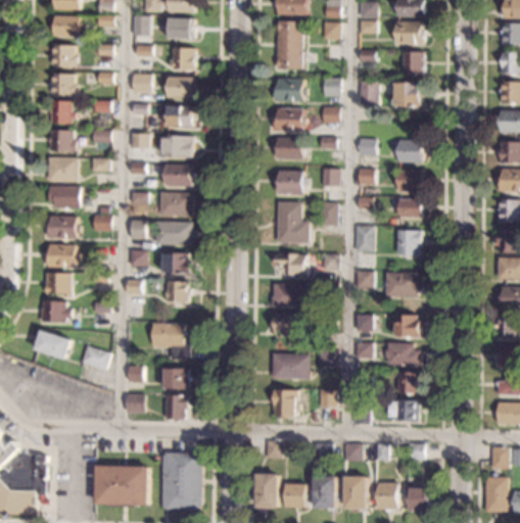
[(78,0),(78,10),(52,9),(52,0),(78,0)]
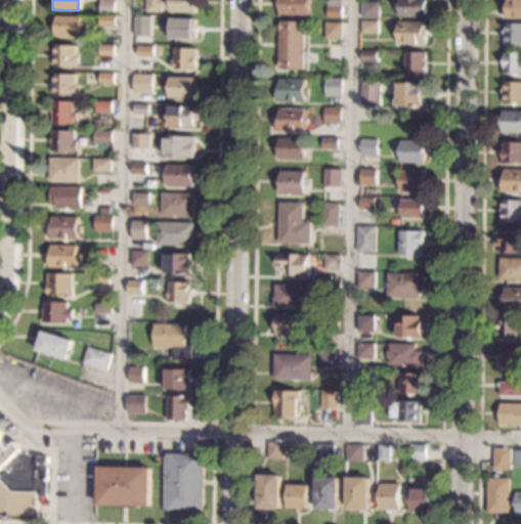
[(112,0),(112,12),(97,12),(97,0),(112,0)]
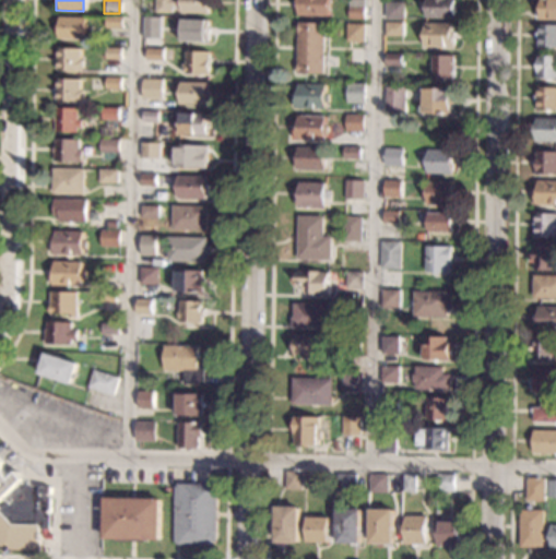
[(206,0),(206,13),(178,13),(178,9),(170,9),(170,12),(154,12),(154,0),(206,0)]
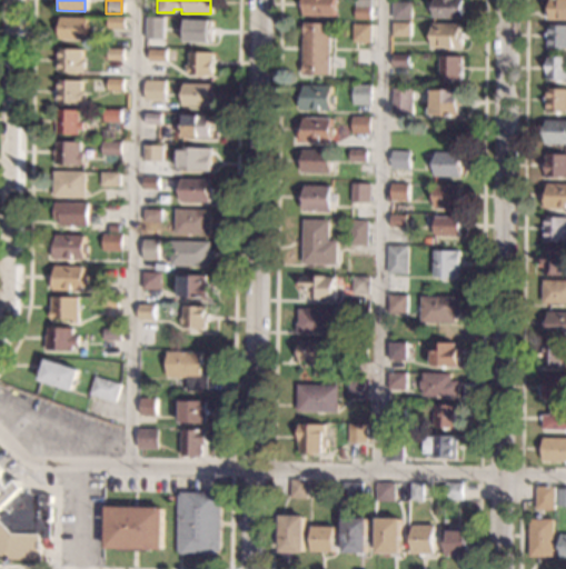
[(333,0),(333,17),(300,16),(300,0),(333,0)]
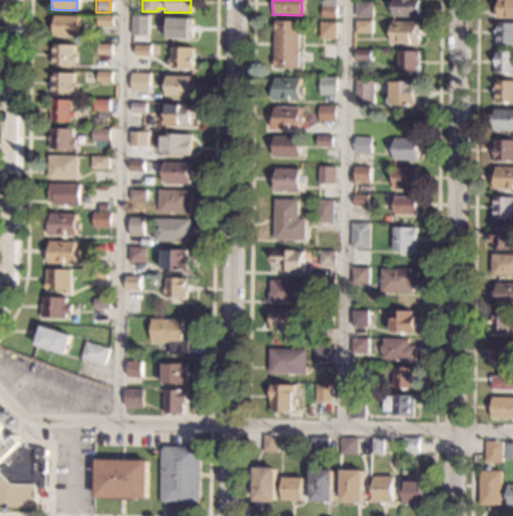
[(335,0),(335,17),(319,17),(319,0),(335,0)]
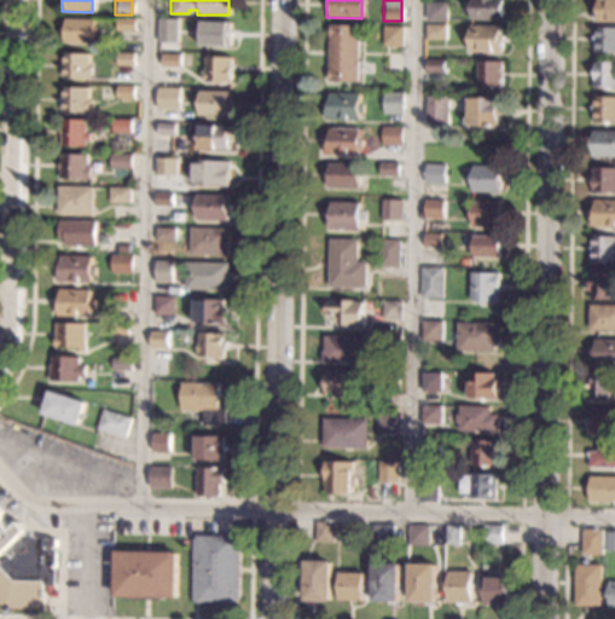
[(500,0),(500,21),(468,19),(468,0),(500,0)]
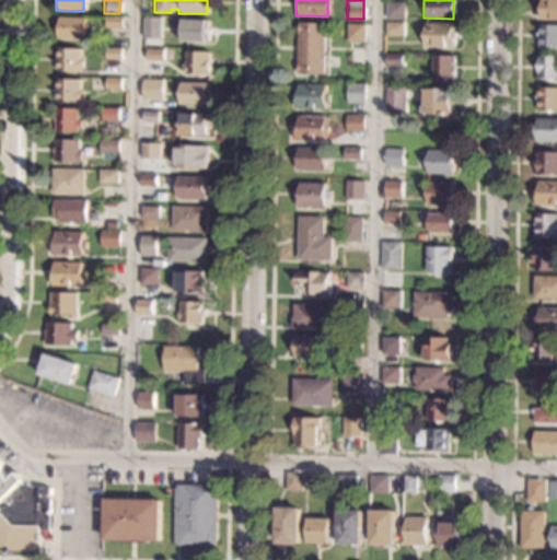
[(556,0),(556,20),(538,20),(538,12),(540,12),(540,0),(556,0)]
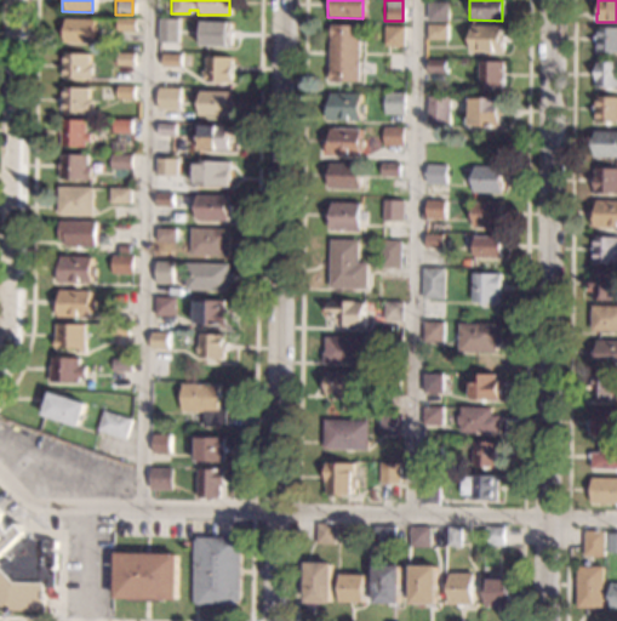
[(446,3),(446,22),(424,22),(426,3),(446,3)]
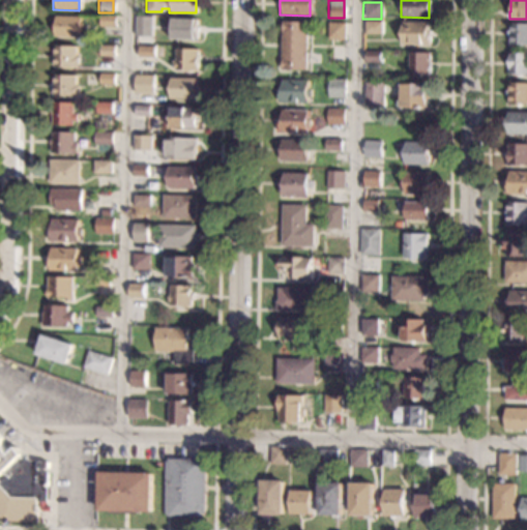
[(114,17),(114,27),(98,27),(98,16),(114,17)]
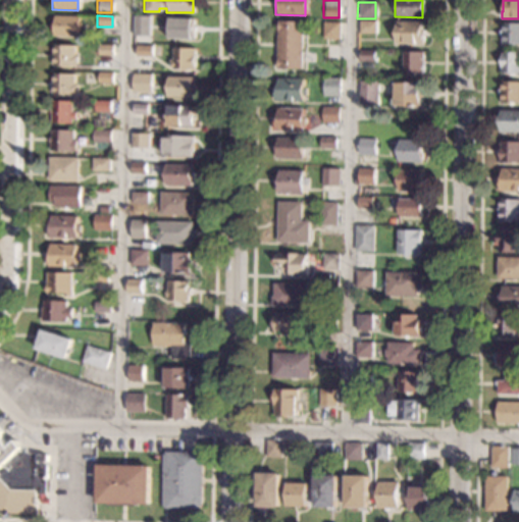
[(149,15),(149,27),(134,27),(134,15),(149,15)]
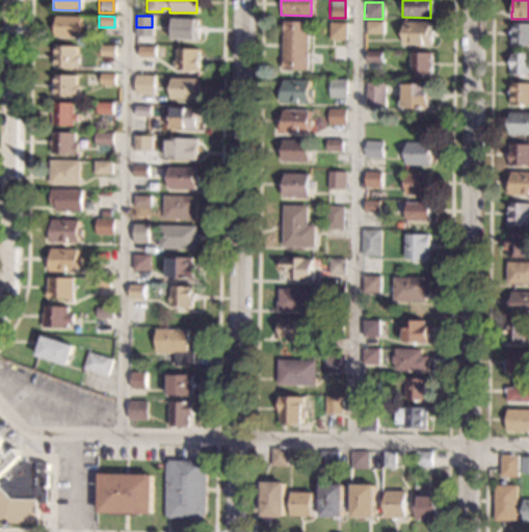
[(79,36),(53,36),(53,17),(79,17),(79,36)]
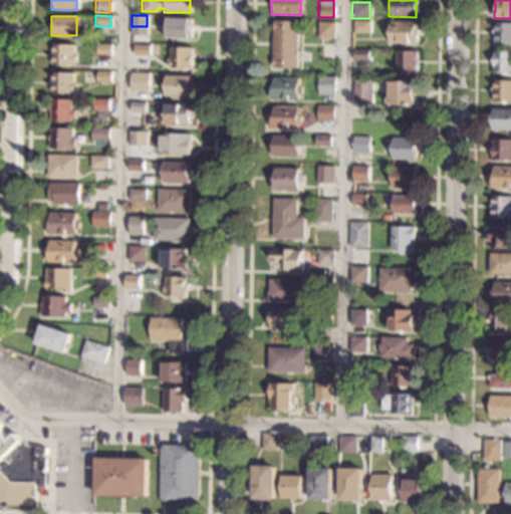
[(189,38),(165,38),(165,18),(190,18),(189,38)]
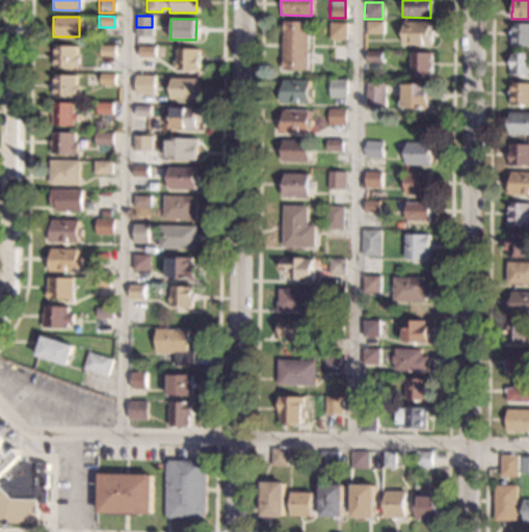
[(382,21),(381,34),(365,34),(365,21),(382,21)]
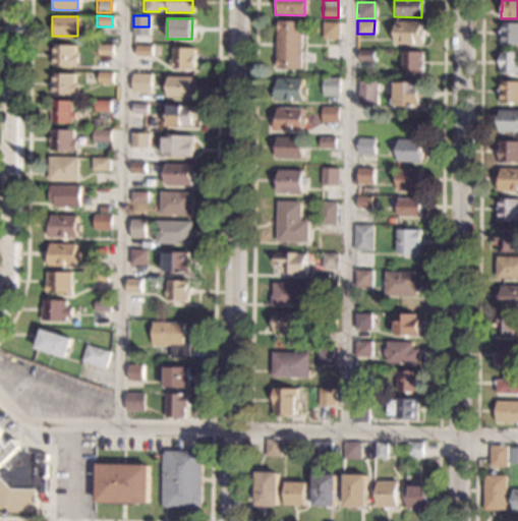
[(300,22),(299,69),(274,68),(276,21),(300,22)]
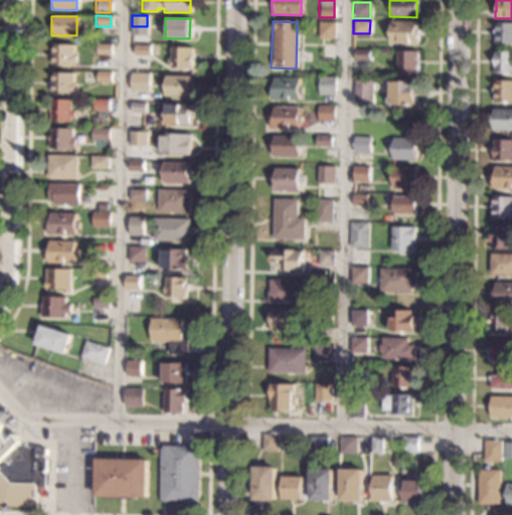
[(334,22),(334,39),(317,38),(318,21),(334,22)]
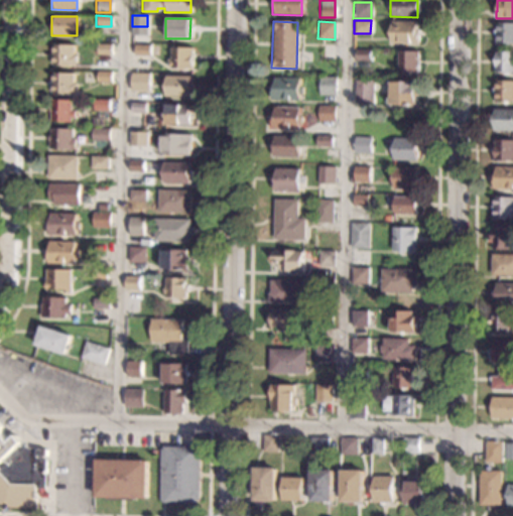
[(415,29),(418,29),(417,43),(390,43),(390,22),(415,22),(415,29)]
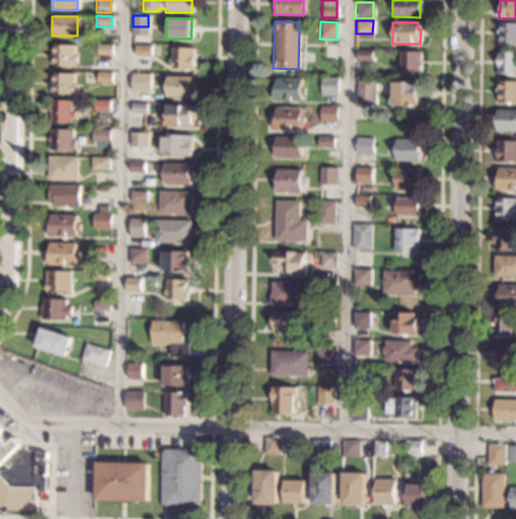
[(515,23),(515,44),(498,44),(499,23),(515,23)]
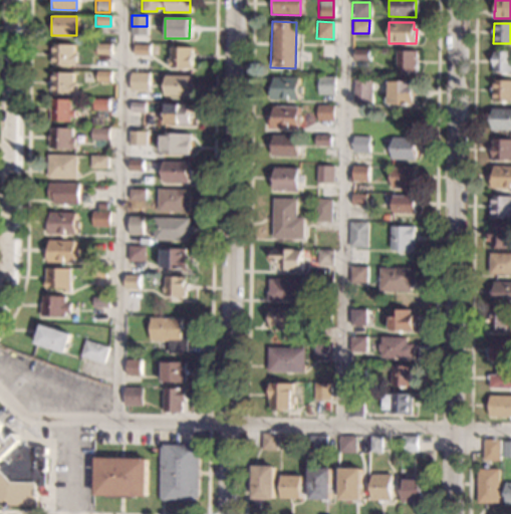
[(109,44),(109,55),(95,55),(95,43),(109,44)]
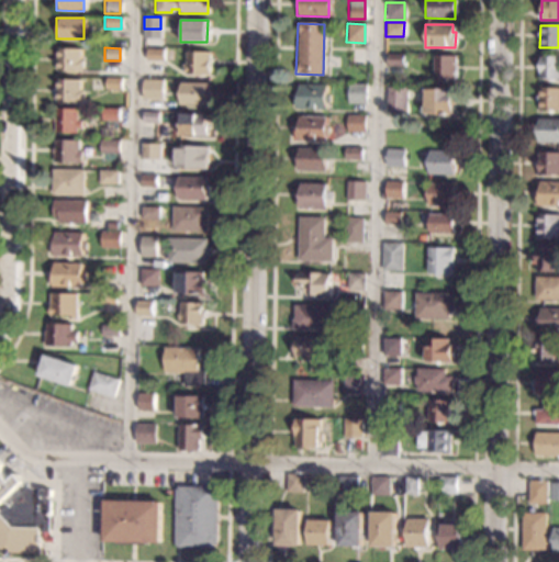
[(79,60),(81,60),(81,69),(78,69),(78,71),(55,70),(55,48),(79,49),(79,60)]
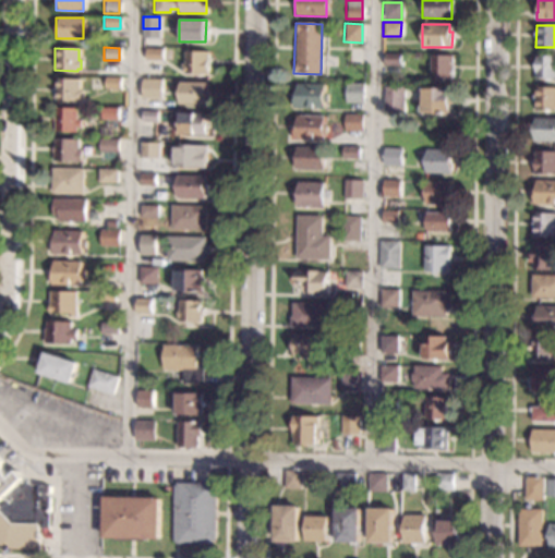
[(161,48),(160,61),(144,60),(144,48),(161,48)]
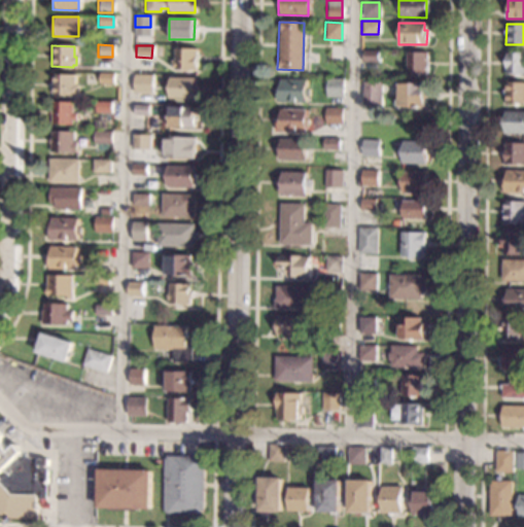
[(173,48),(196,49),(194,71),(173,70),(173,69),(170,69),(170,61),(172,61),(173,48)]
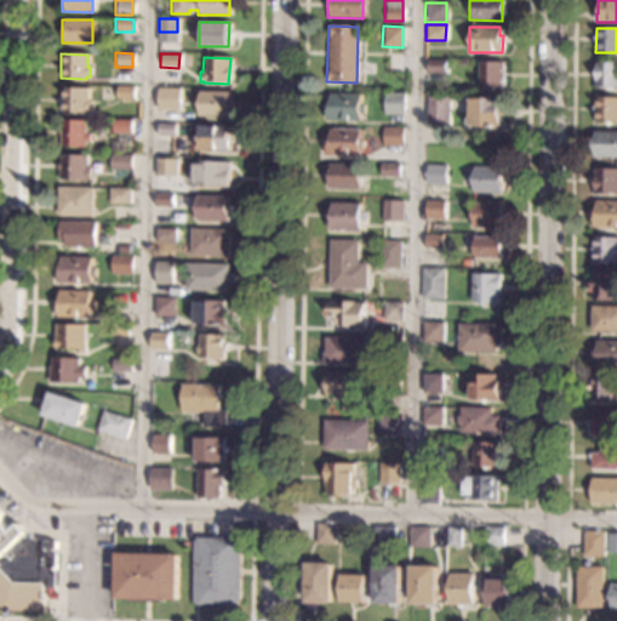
[(445,60),(444,74),(440,74),(426,73),(426,60),(445,60)]
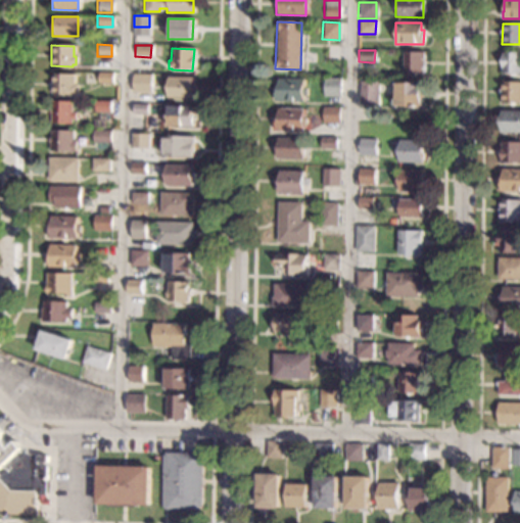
[(423,74),(403,74),(403,52),(423,52),(423,74)]
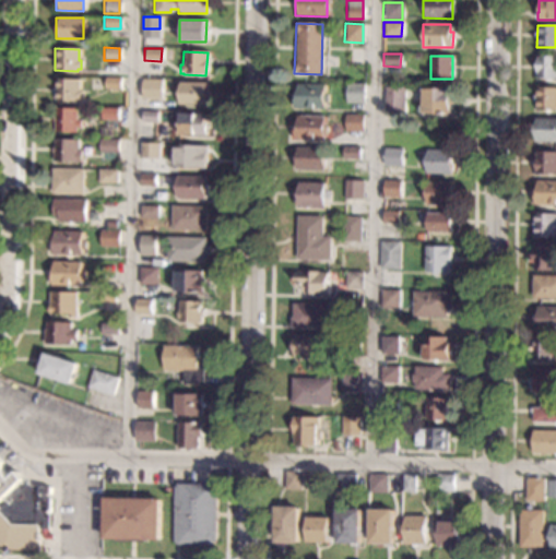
[(555,56),(555,78),(535,78),(536,56),(555,56)]
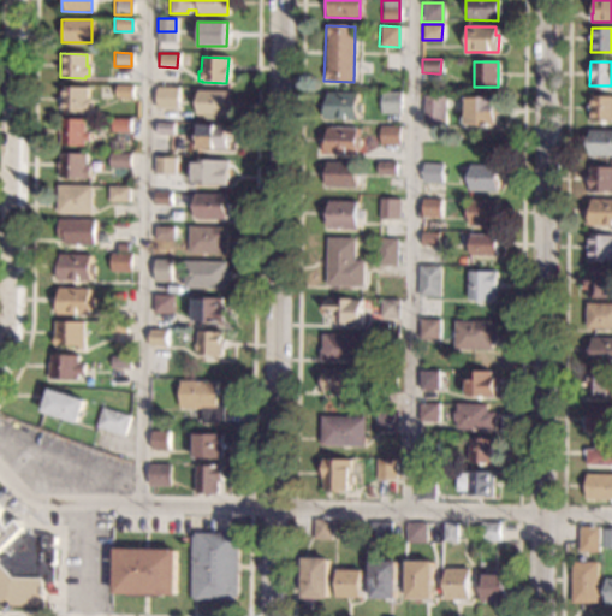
[(131,86),(130,100),(114,99),(114,86),(131,86)]
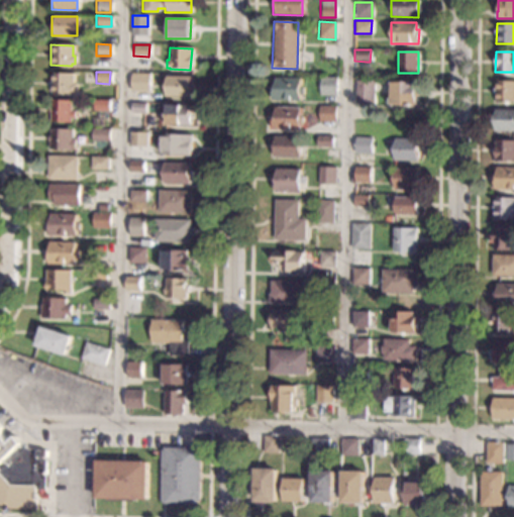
[(72,84),(74,84),(74,92),(72,92),(72,94),(49,93),(49,73),(72,73),(72,84)]
